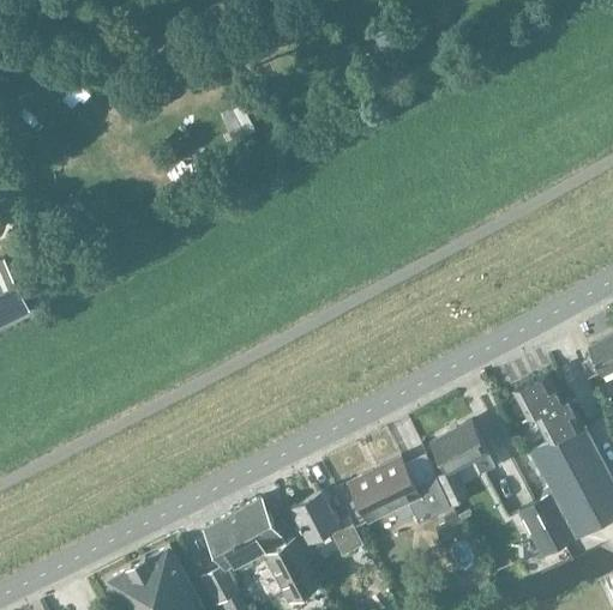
[(5,261),(0,263),(0,326),(29,313),(5,261)]
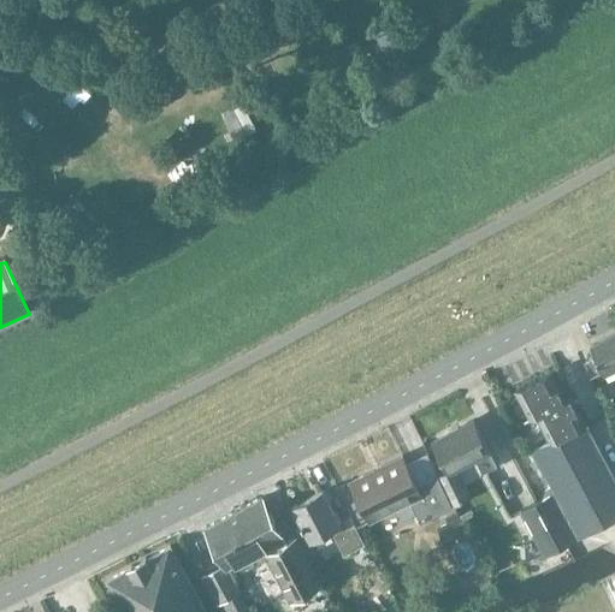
[(614,375),(614,336),(589,350),(602,378),(614,373),(614,375)]
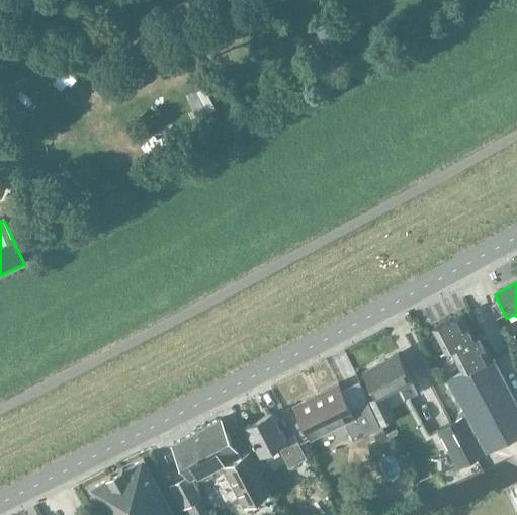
[(449,352),(461,374),(490,359),(479,337),(474,340),(461,317),(433,332),(444,355),(449,352)]
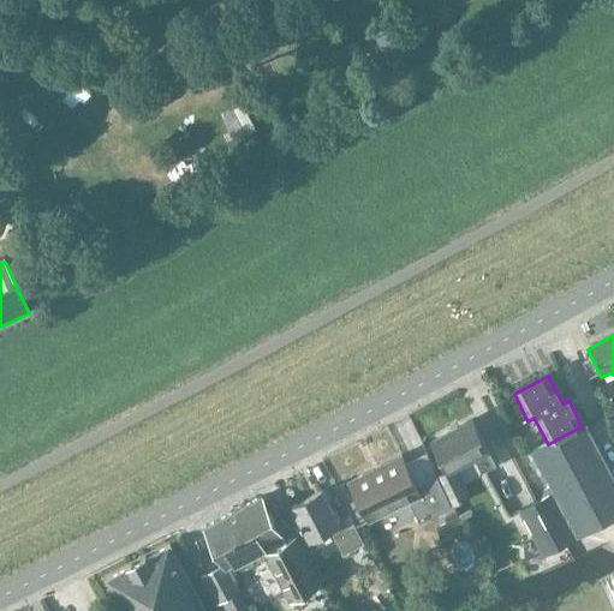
[(481,474),(494,467),(486,451),(487,451),(471,424),(431,444),(446,473),(472,459),(481,474)]
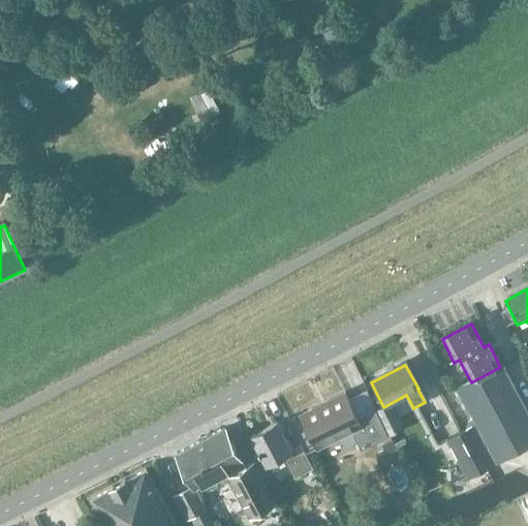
[(475,426),(495,465),(527,446),(527,419),(500,367),(471,382),(456,391),(475,426)]
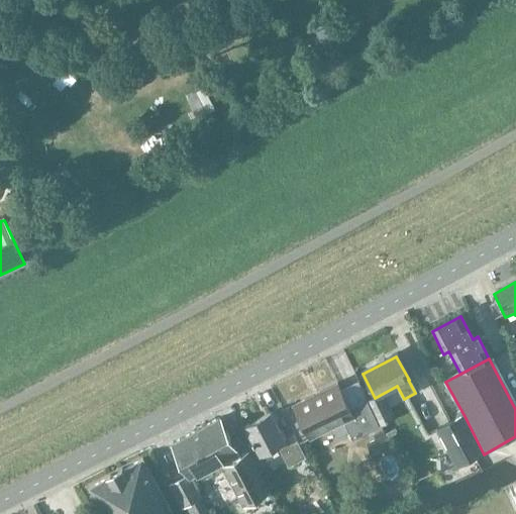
[(351,442),(378,429),(365,403),(348,411),(335,386),(292,407),(309,441),(343,425),(351,442)]
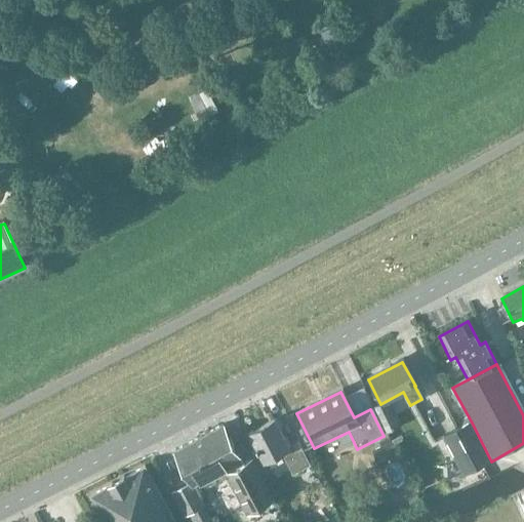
[(292,476),(310,467),(296,444),(287,449),(273,422),(248,435),(264,464),(280,454),(292,476)]
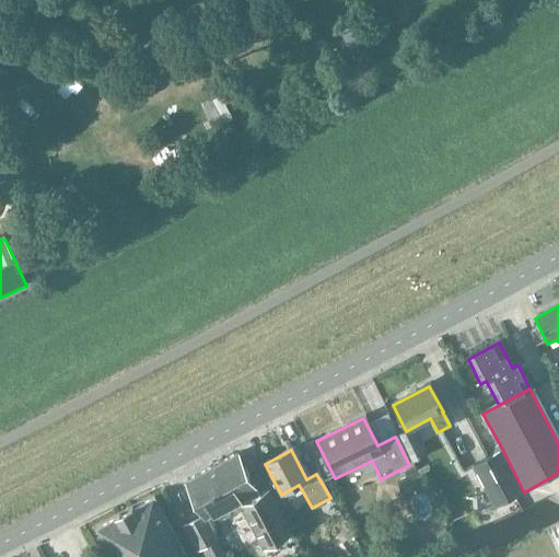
[(513,498),(524,492),(513,474),(503,451),(491,457),(472,467),(493,508),(513,498)]
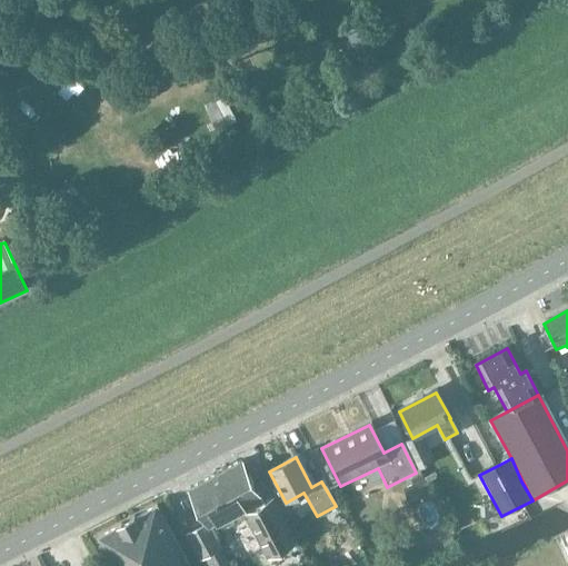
[(207,525),(186,535),(199,560),(219,549),(209,528),(241,510),(267,559),(297,544),(272,500),(262,505),(239,464),(188,490),(207,525)]
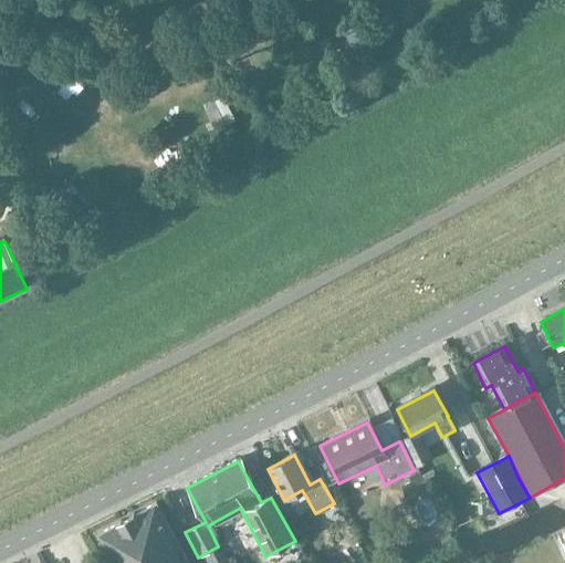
[(185,562),(155,506),(96,538),(110,562),(185,562)]
